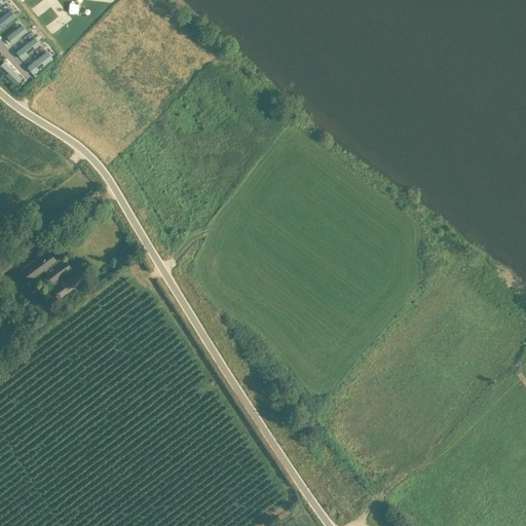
[(10,8),(0,15),(0,27),(15,15),(10,8)]
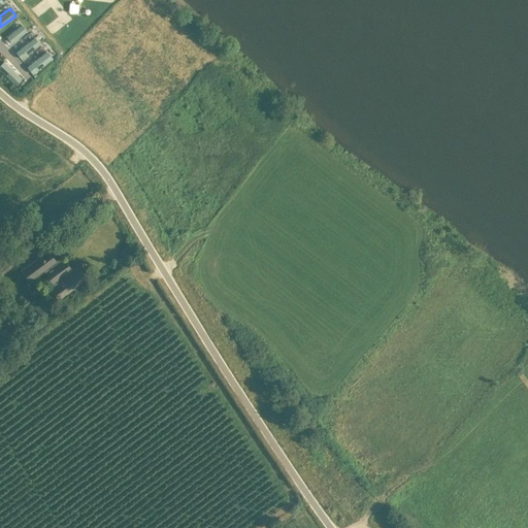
[(23,24),(6,36),(11,42),(28,31),(23,24)]
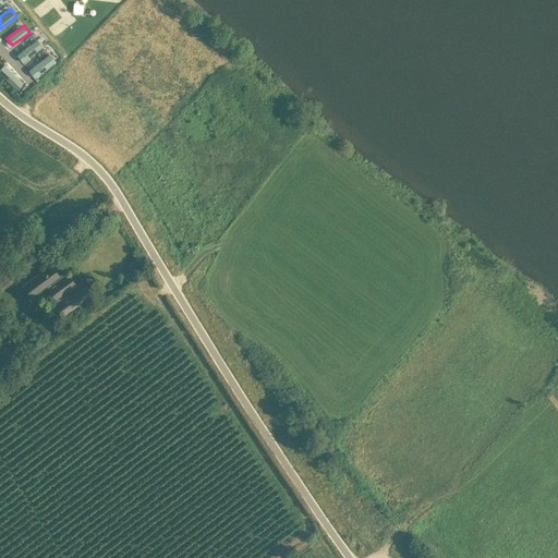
[(24,62),(43,45),(36,37),(17,55),(24,62)]
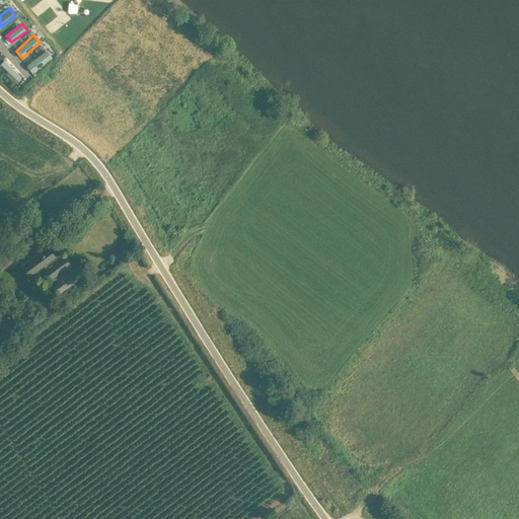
[(27,65),(33,72),(52,56),(46,49),(27,65)]
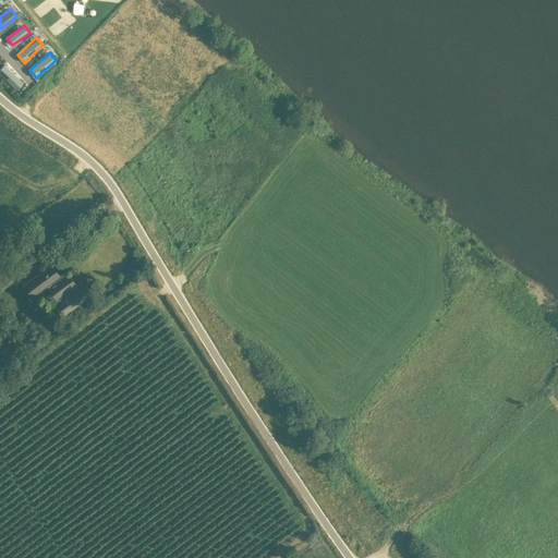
[(0,73),(16,88),(24,81),(4,63),(0,67),(0,73)]
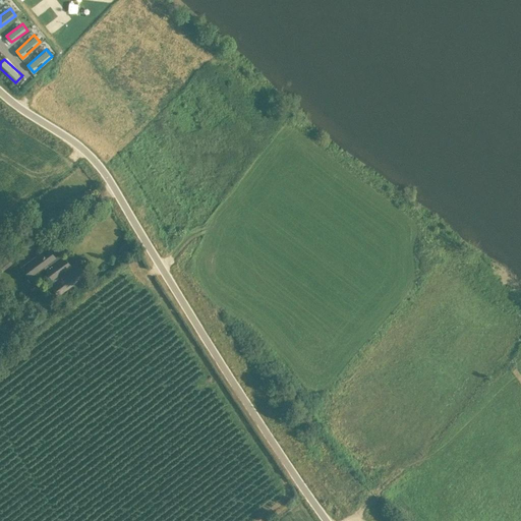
[(49,246),(41,252),(21,267),(30,278),(44,267),(54,281),(51,284),(58,295),(88,274),(87,273),(84,275),(78,266),(80,264),(79,264),(71,269),(70,267),(71,266),(71,265),(69,266),(62,256),(64,255),(64,254),(56,261),(55,258),(56,256),(54,257),(53,255),(47,248),(49,247),(49,246)]
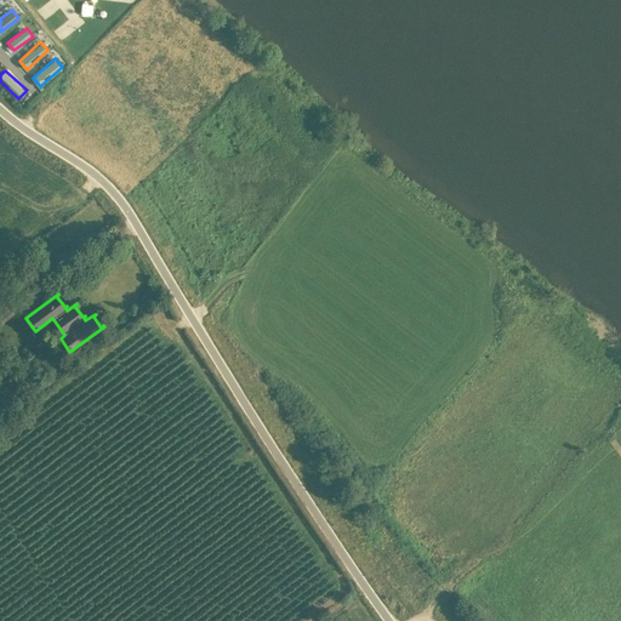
[(0,315),(5,322),(16,312),(10,303),(0,309),(0,315)]
